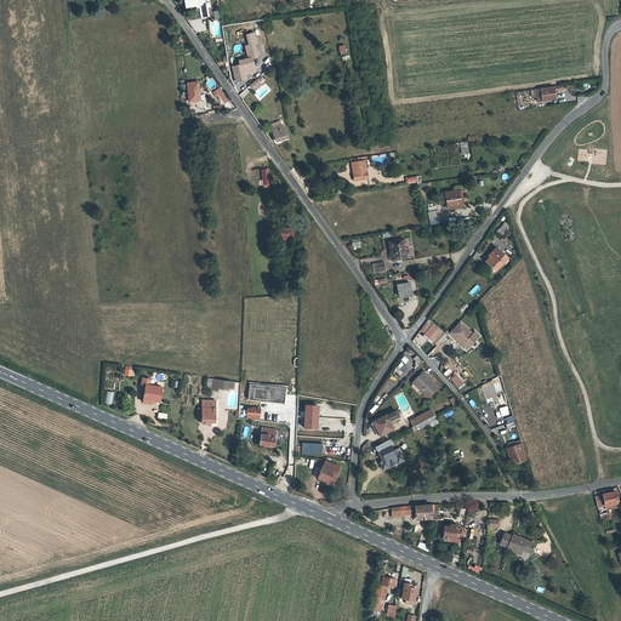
[(201,5),(203,12),(211,11),(210,6),(212,5),(211,0),(188,0),(189,7),(201,5)]
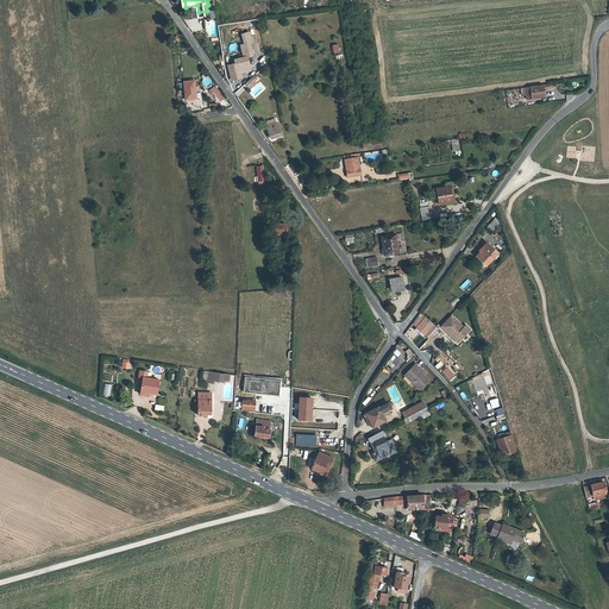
[(240,67),(249,66),(248,64),(250,63),(249,58),(237,60),(237,64),(231,66),(231,68),(240,67)]
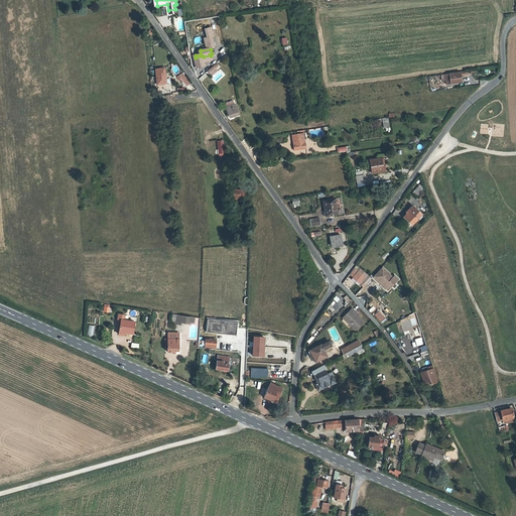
[(204,56),(196,57),(196,58),(197,66),(205,66),(204,60),(204,56)]
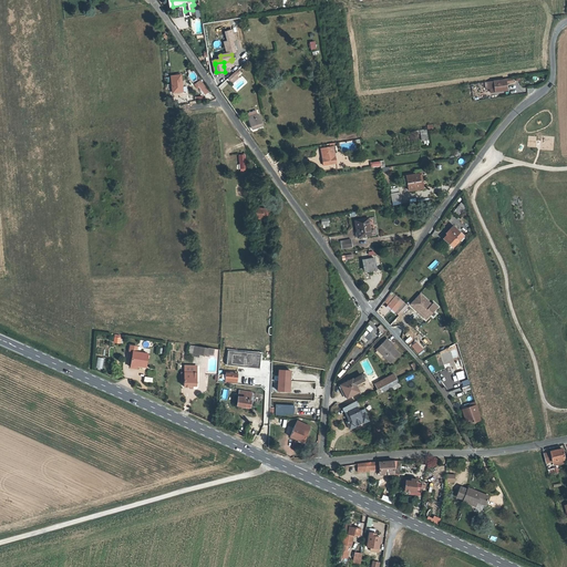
[(228,75),(230,78),(241,69),(239,66),(228,75)]
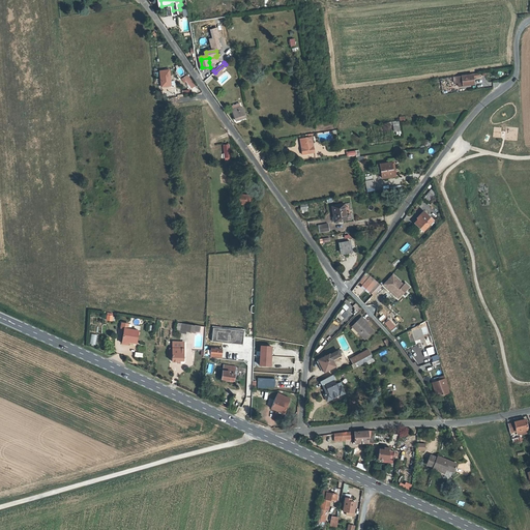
[(160,69),(163,85),(172,85),(170,69),(160,69)]
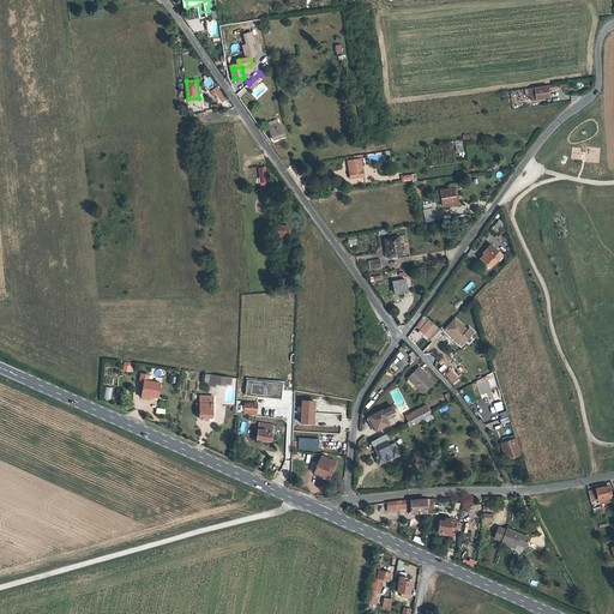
[(525,95),(529,95),(529,101),(549,97),(548,89),(555,88),(554,84),(548,85),(548,86),(524,90),(525,95)]
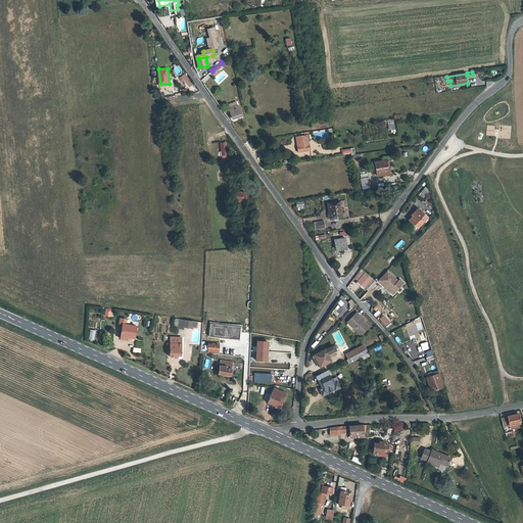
[(203,83),(211,78),(209,74),(201,80),(203,83)]
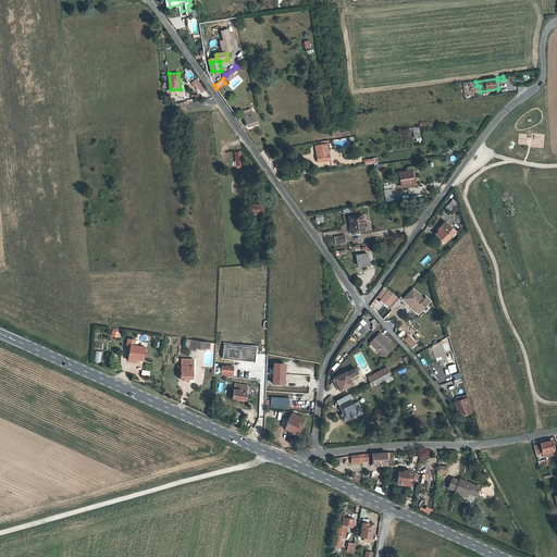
[(199,91),(201,89),(206,96),(210,94),(202,83),(197,87),(199,91)]
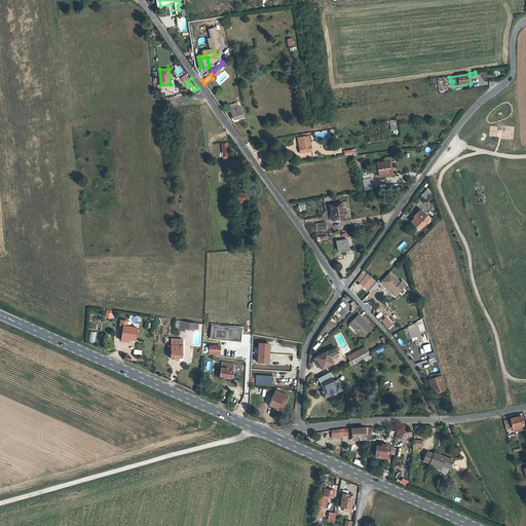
[(240,106),(231,108),(233,118),(242,117),(240,106)]
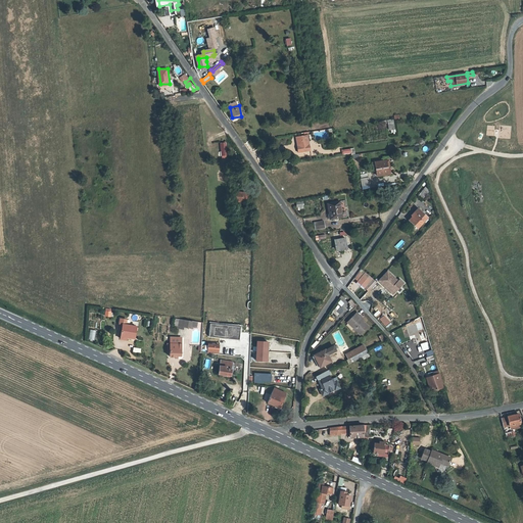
[(302,135),(295,136),(298,152),(311,151),(310,143),(303,144),(302,135)]
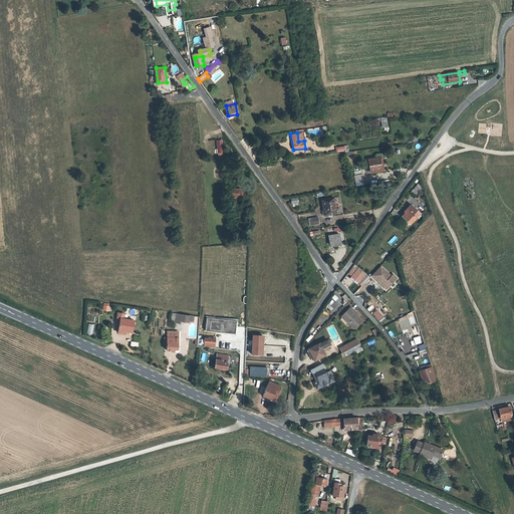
[(374,165),(367,166),(368,174),(375,173),(374,165)]
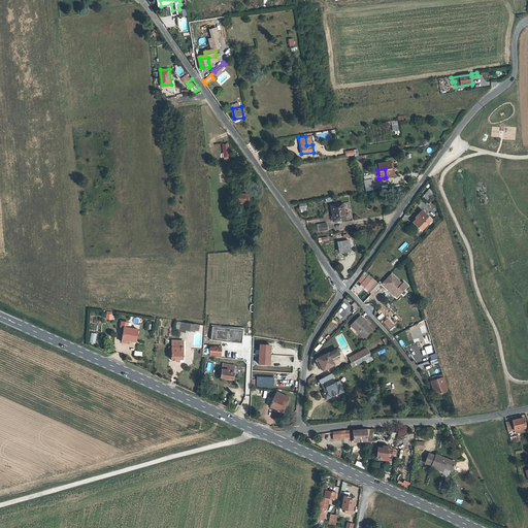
[(428,185),(421,194),(426,197),(432,188),(428,185)]
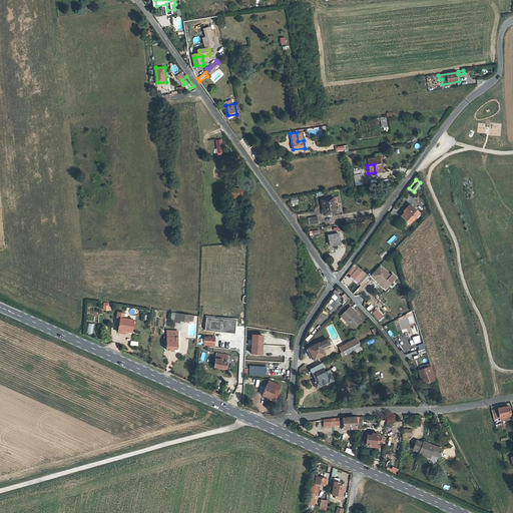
[(232,188),(231,196),(243,197),(244,188),(237,187),(237,189),(232,188)]
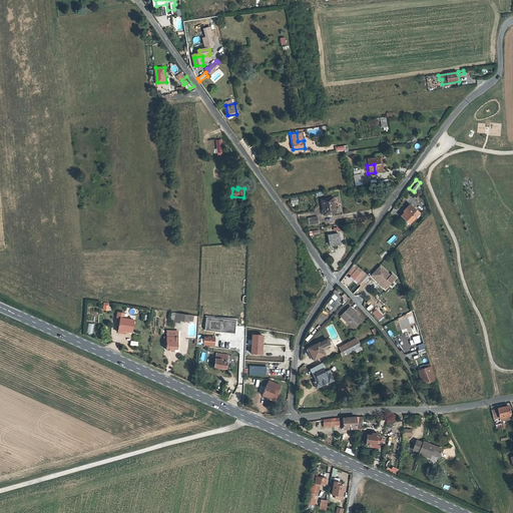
[(333,198),(320,200),(323,216),(335,215),(333,198)]
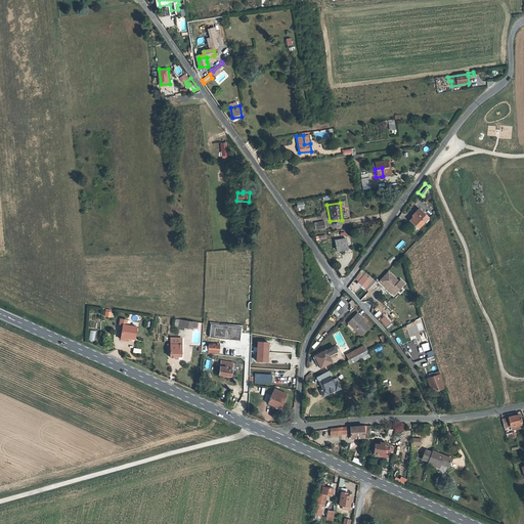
[(417,216),(412,221),(420,228),(429,219),(422,213),(418,217),(417,216)]
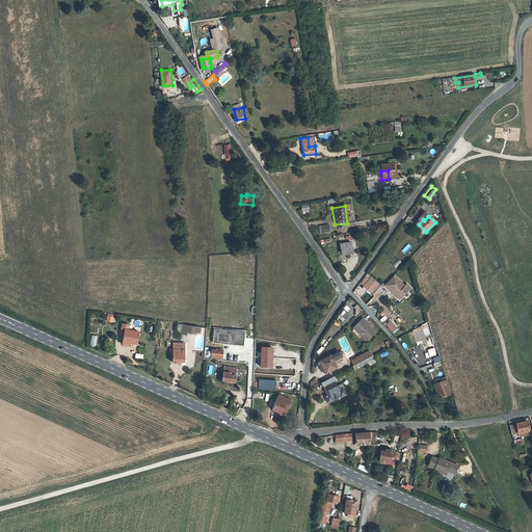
[(350,244),(340,245),(341,255),(351,253),(350,244)]
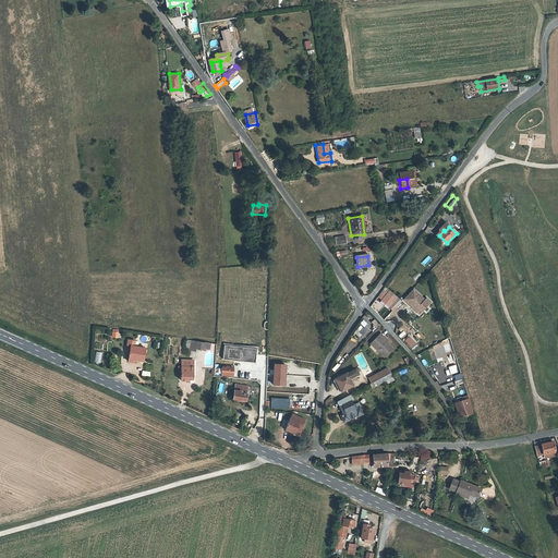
[(414,291),(405,300),(413,306),(414,305),(415,306),(414,306),(416,308),(425,301),(414,291)]
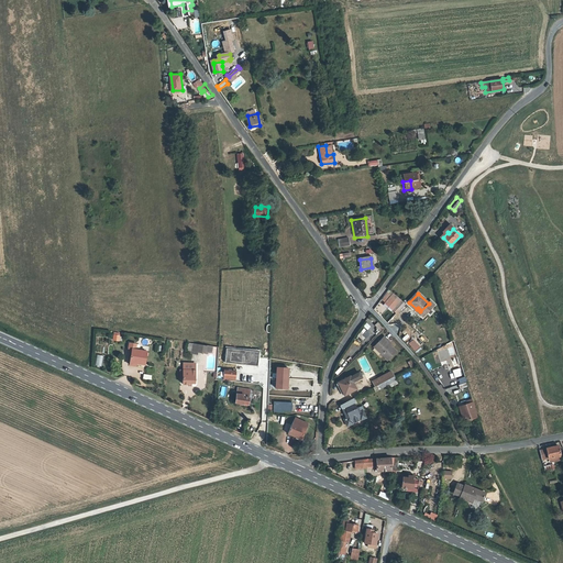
[(400,302),(393,295),(387,300),(395,307),(400,302)]
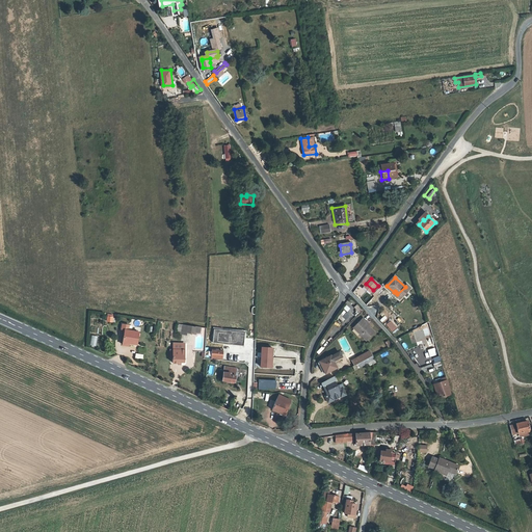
[(373,290),(366,284),(363,287),(370,293),(373,290)]
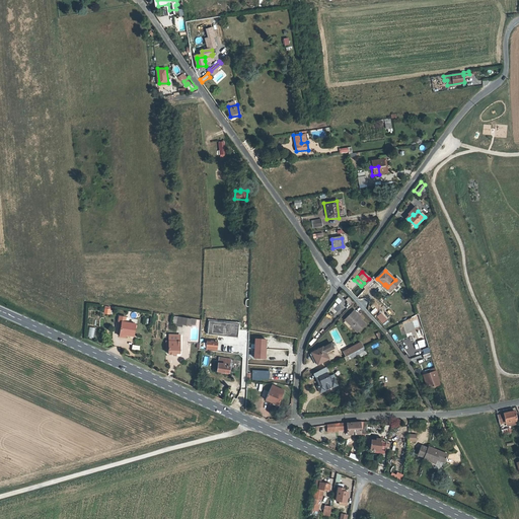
[(336,314),(341,307),(335,302),(329,309),(336,314)]
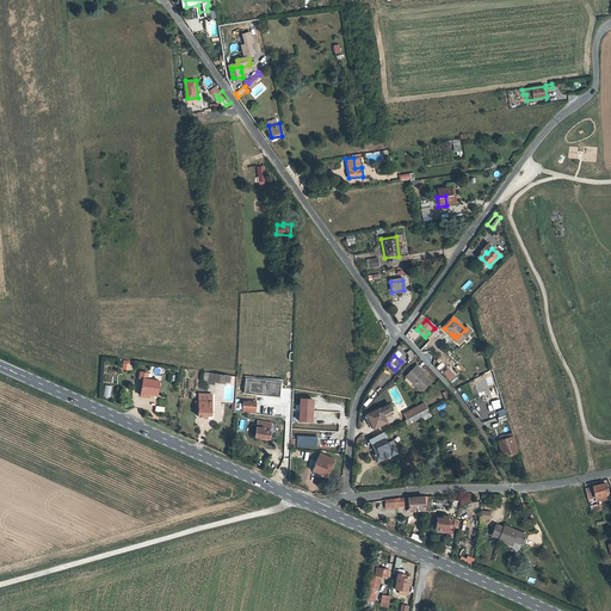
[(418,370),(420,369),(415,364),(405,375),(418,389),(427,381),(421,374),(418,370)]
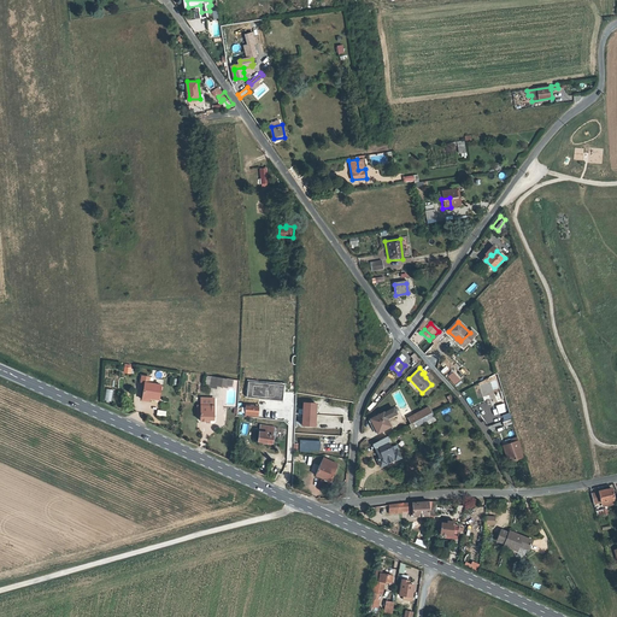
[(453,371),(448,376),(457,383),(460,380),(453,371)]
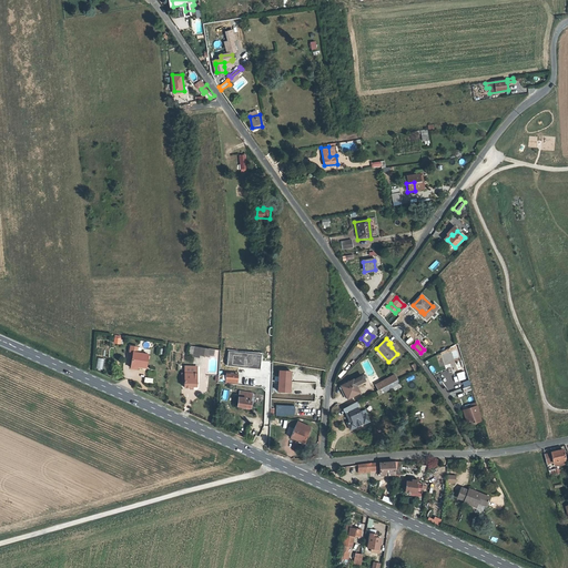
[(193,355),(199,356),(199,354),(208,355),(208,354),(209,347),(194,345),(193,355)]
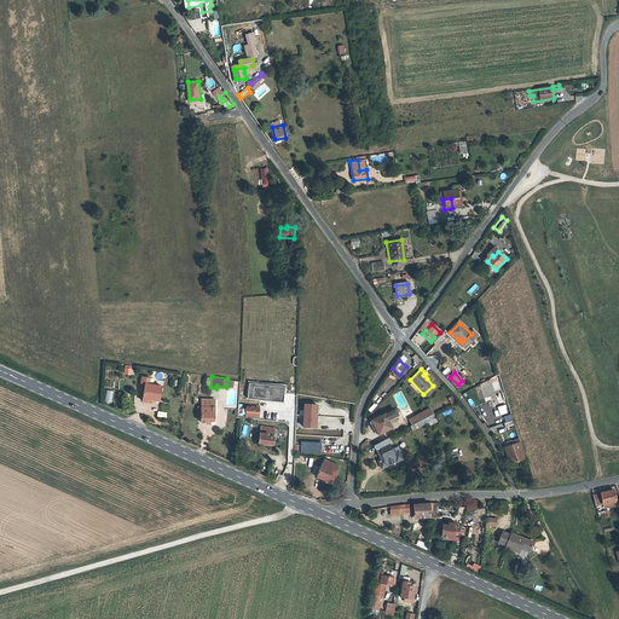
[(143,395),(150,397),(154,398),(154,383),(145,382),(143,395)]
